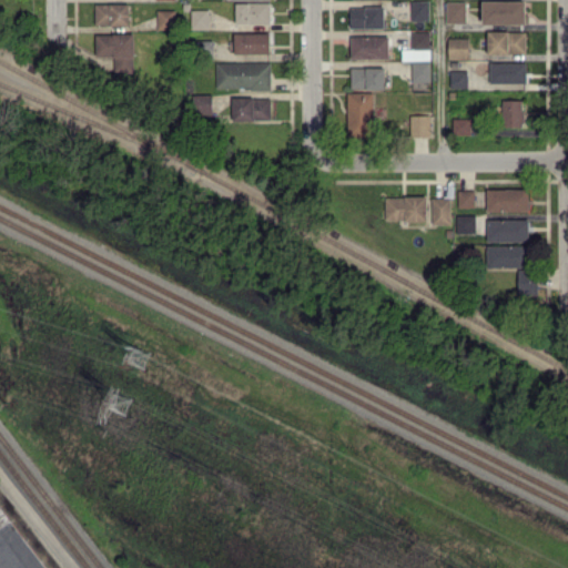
[(411,20),(429,20),(429,0),(412,0),(411,20)]
